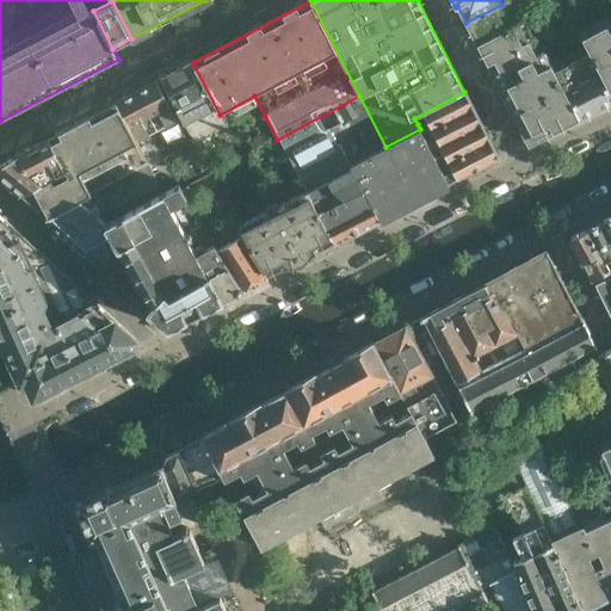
[(513,25),(503,4),(501,5),(466,23),(477,44),(513,25)]
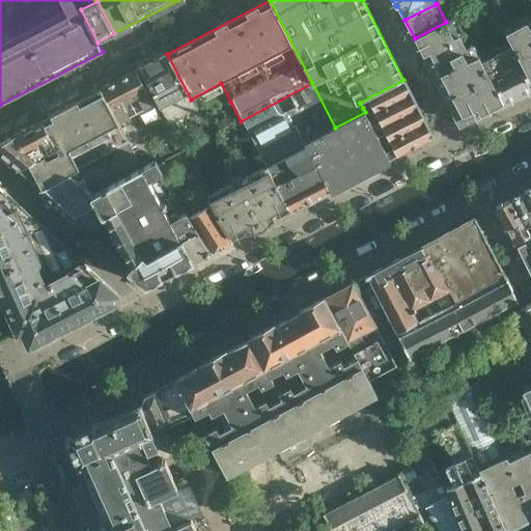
[(530,19),(505,33),(512,47),(530,83),(530,19)]
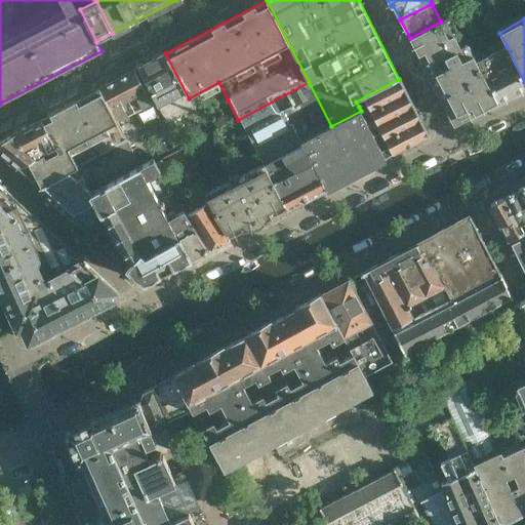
[(496,102),(476,63),(467,46),(459,49),(445,19),(441,22),(410,38),(454,123),(496,102)]
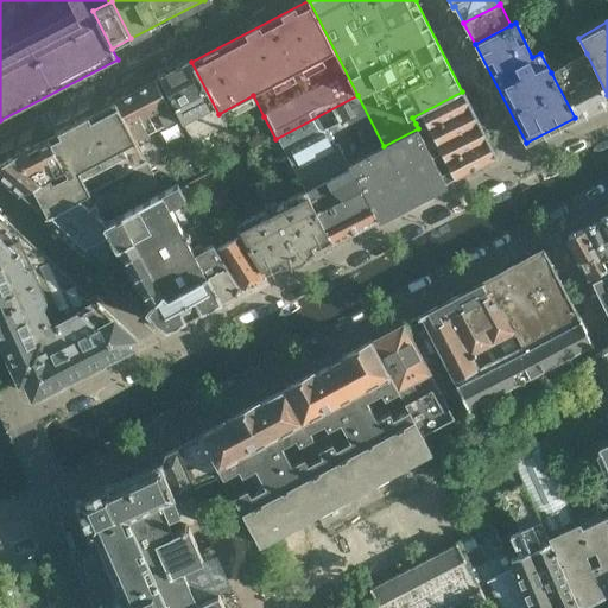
[(607,100),(607,95),(587,54),(551,73),(575,118),(607,100)]
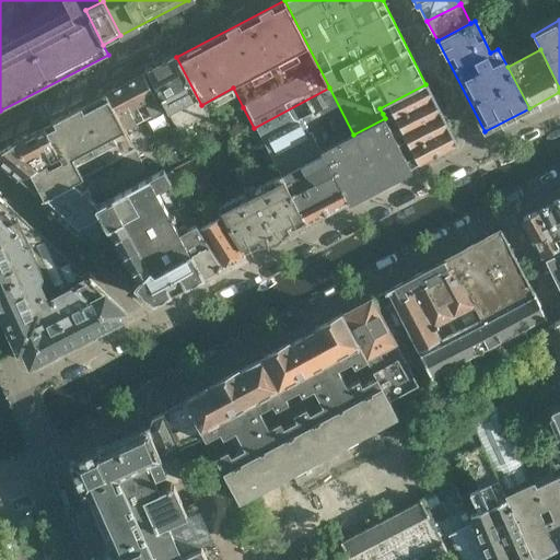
[(207,116),(201,105),(176,57),(148,73),(177,130),(207,116)]
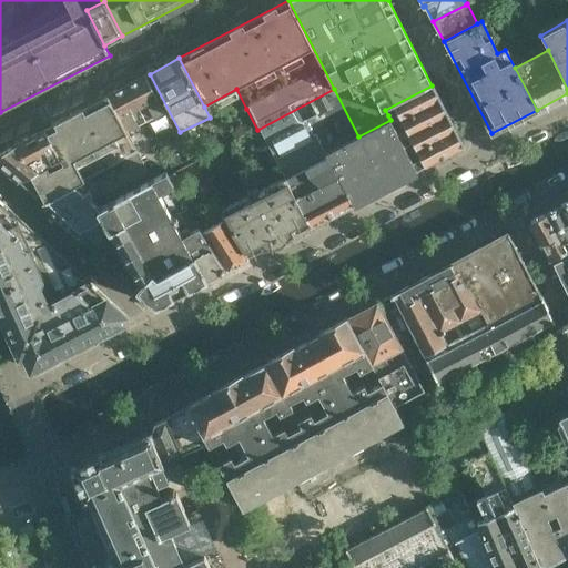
[(165,112),(146,75),(127,87),(145,122),(165,112)]
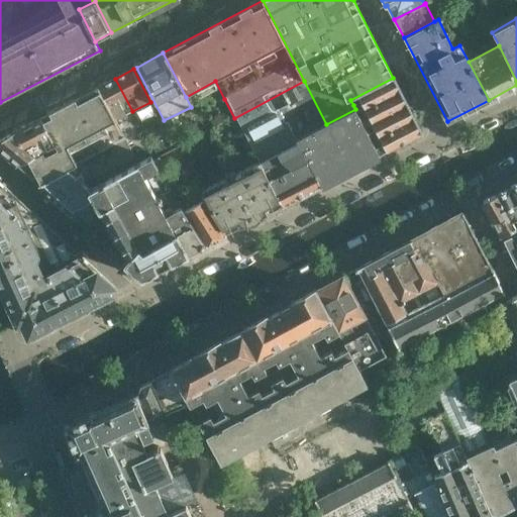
[(366,110),(401,92),(393,78),(350,100),(353,105),(362,101),(366,110)]
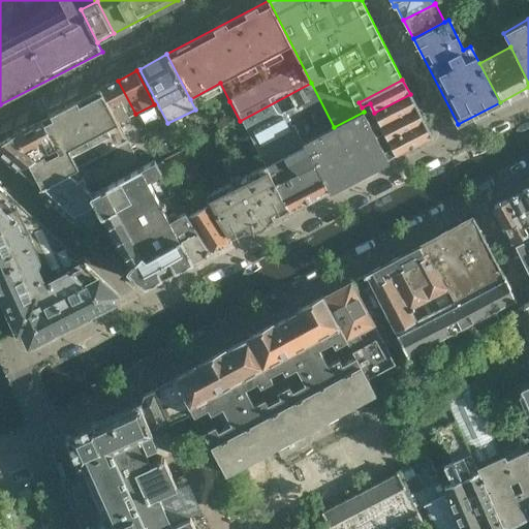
[(135,114),(118,81),(100,89),(112,112),(111,112),(117,124),(135,114)]
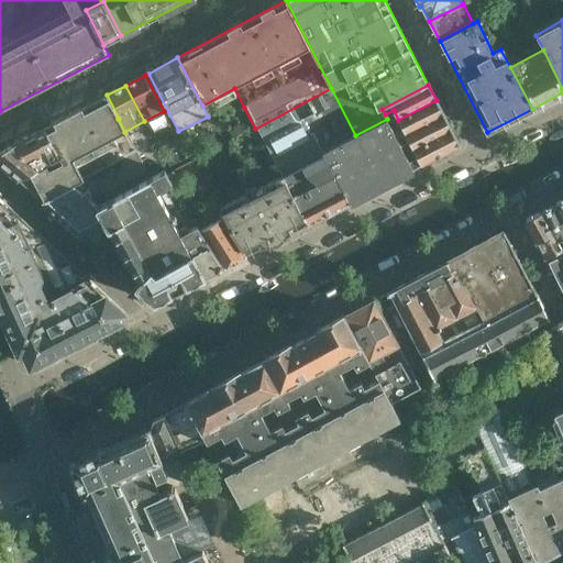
[(148,179),(124,132),(118,119),(119,119),(107,95),(45,128),(64,163),(48,172),(46,166),(19,180),(42,201),(85,178),(99,207),(148,179)]
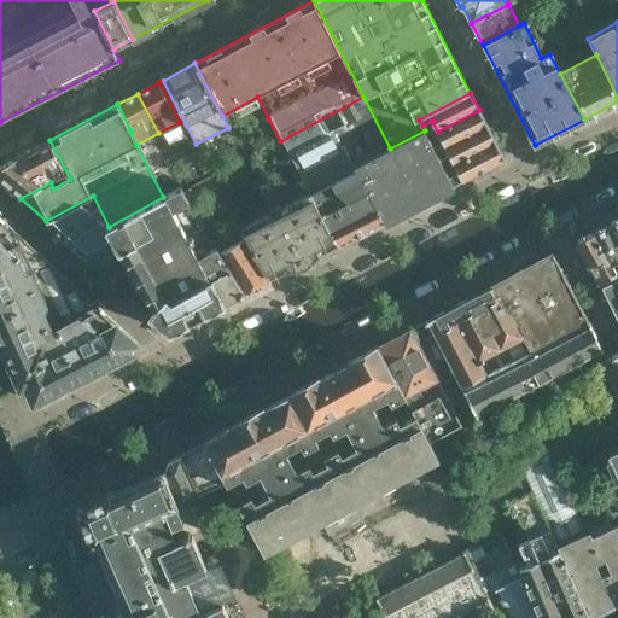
[(436,153),(488,127),(479,110),(437,132),(442,141),(432,146),(436,153)]
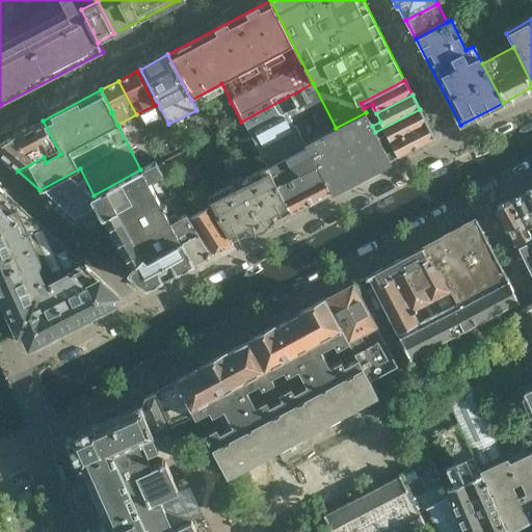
[(391,141),(427,124),(425,120),(420,109),(375,132),(378,137),(387,133),(389,138),(391,141)]
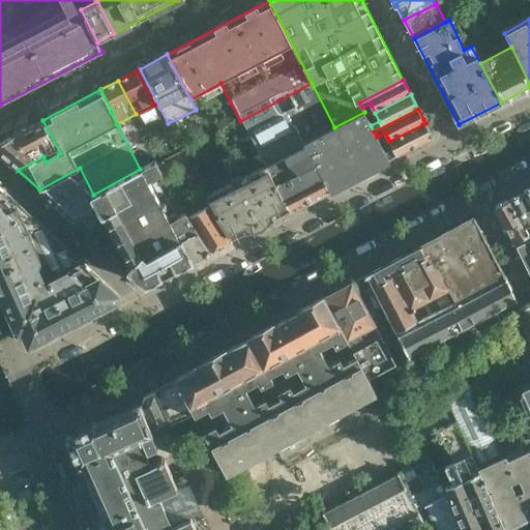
[(330,190),(388,159),(385,152),(377,137),(374,131),(371,125),(364,112),(334,127),(311,139),(308,135),(303,138),(306,145),(266,166),(290,210),(330,190)]
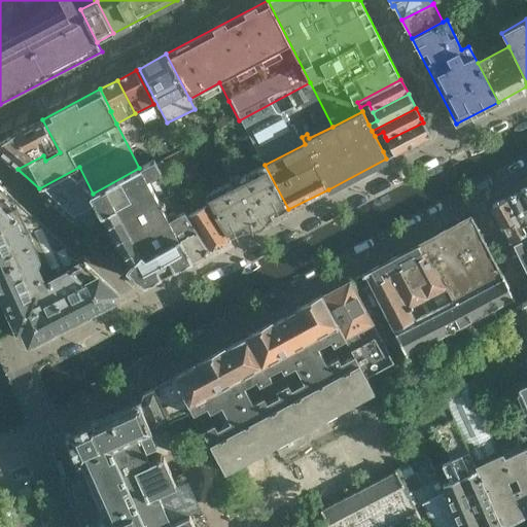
[(60,152),(42,119),(14,135),(23,149),(25,150),(34,145),(39,148),(43,155),(45,161),(60,152)]
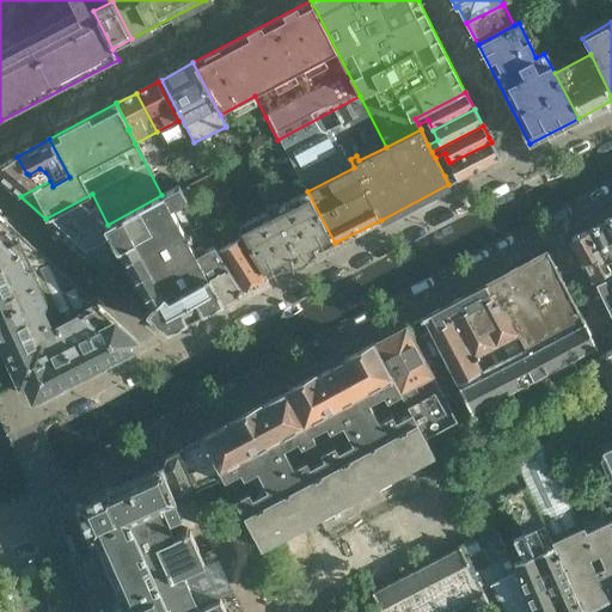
[(458,179),(500,159),(491,142),(450,163),(454,171),(445,176),(448,184),(458,179)]
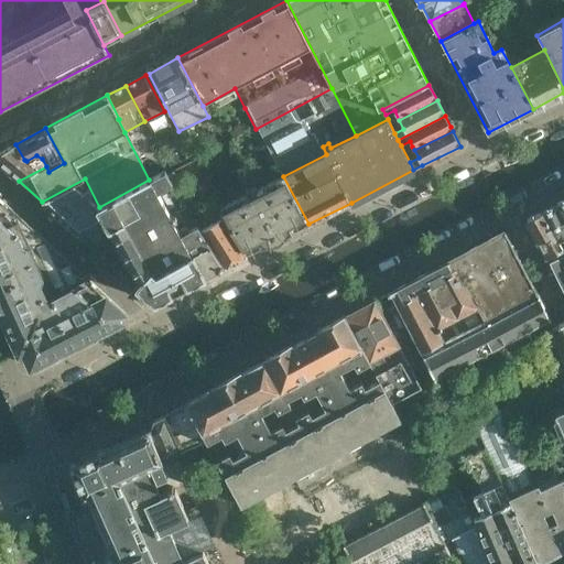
[(46,166),(42,159),(36,155),(26,161),(24,160),(15,144),(0,151),(0,164),(19,181),(46,166)]
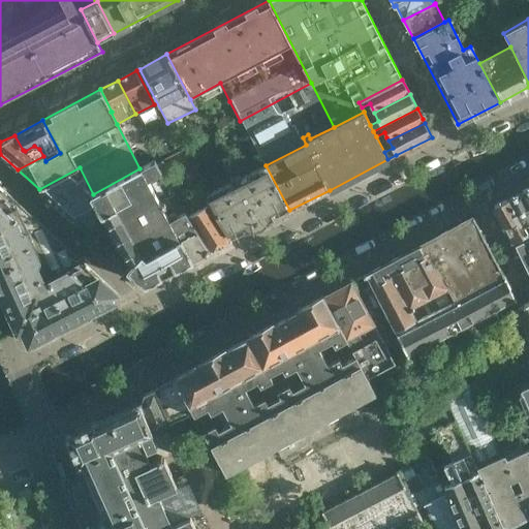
[(189,205),(204,197),(176,153),(158,162),(154,164),(177,200),(186,214),(211,249),(230,239),(230,238),(211,208),(195,215),(189,205)]
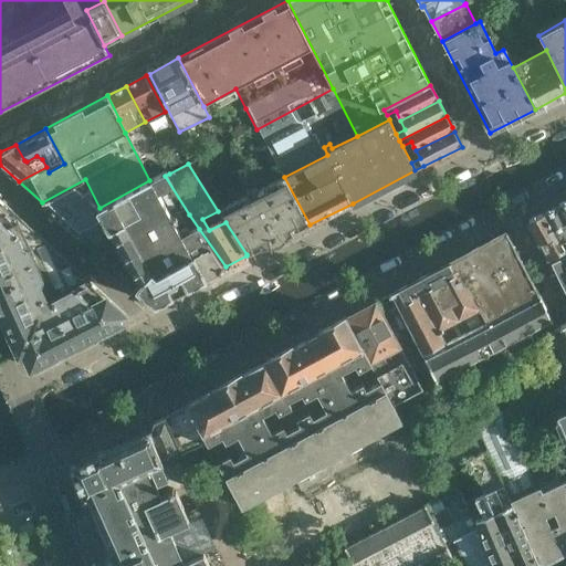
[(226,266),(199,229),(192,232),(181,218),(189,215),(165,176),(163,174),(149,180),(100,208),(85,179),(42,202),(98,253),(100,252),(98,250),(104,247),(105,241),(103,237),(111,232),(139,284),(137,286),(136,285),(135,286),(155,304),(226,268),(226,266)]
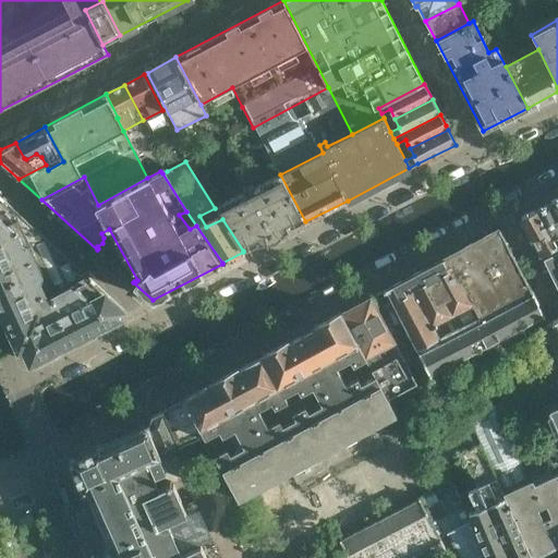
[(305,221),(280,174),(218,205),(243,251),(243,252),(263,243),(273,242),(277,240),(284,232),(305,221)]
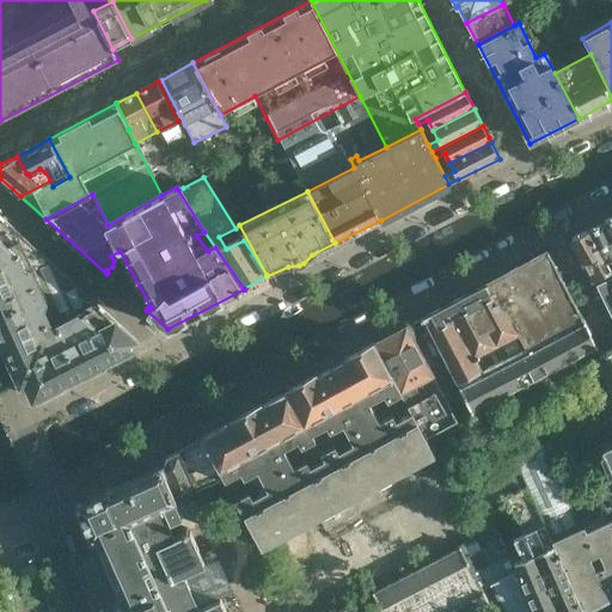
[(136,340),(57,268),(0,215),(0,336),(22,384),(26,381),(34,398),(136,346),(136,340)]
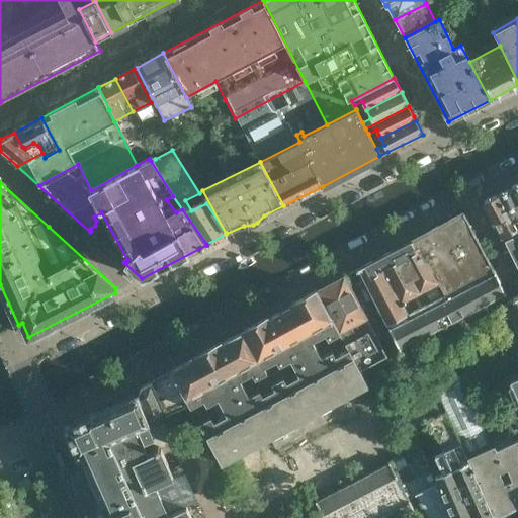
[(517,217),(517,203),(510,188),(498,194),(512,221),(517,217)]
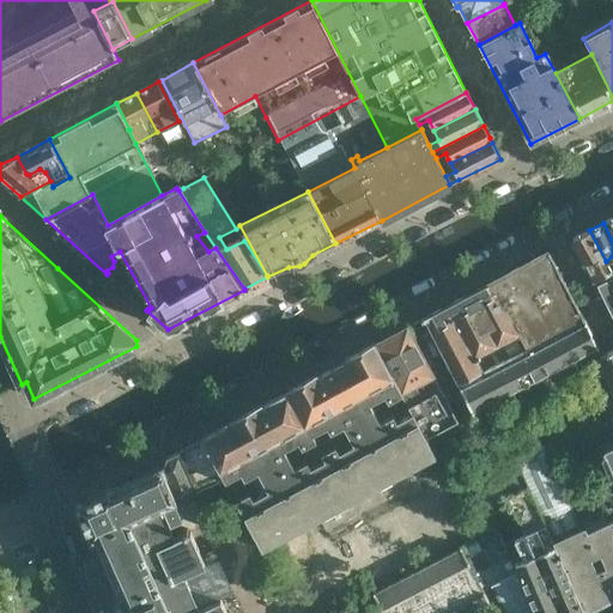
[(612,256),(606,261),(589,230),(571,240),(596,285),(612,277),(612,256)]
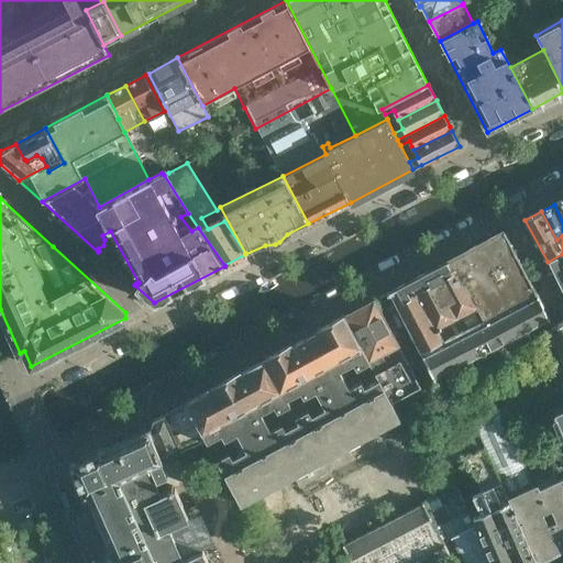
[(504,231),(388,293),(435,381),(486,353),(550,321),(537,294),(504,231)]
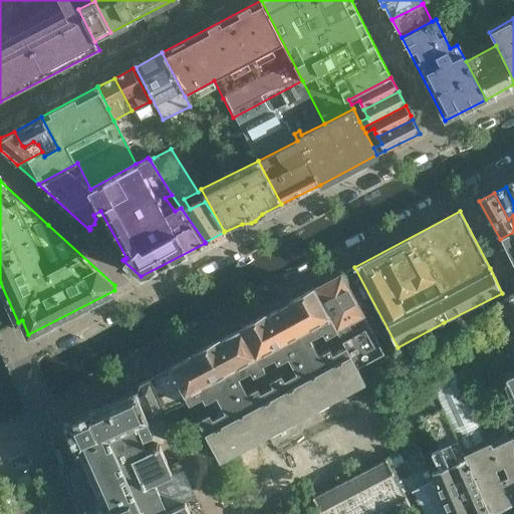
[(513,251),(513,232),(500,239),(507,254),(513,251)]
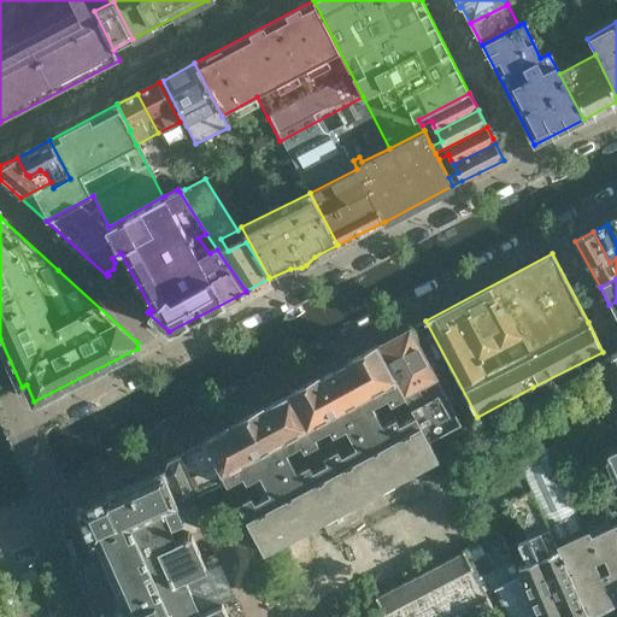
[(462,424),(410,329),(377,347),(405,395),(415,415),(429,441),(462,424)]
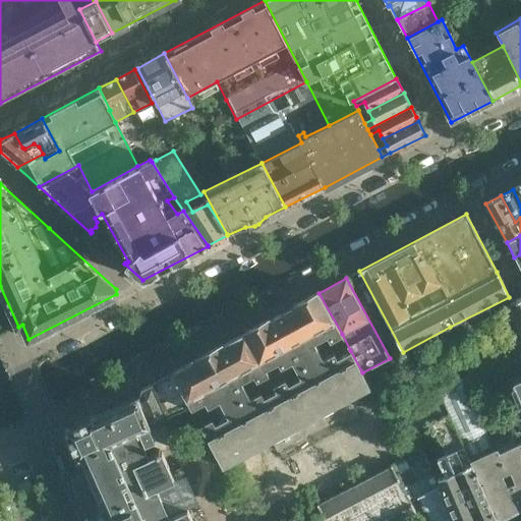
[(200,424),(223,466),(272,440),(278,450),(327,423),(322,412),(369,386),(362,372),(350,350),(337,357),(334,352),(323,358),(314,342),(327,335),(330,340),(342,334),(319,293),(319,292),(293,305),(294,306),(271,320),(270,319),(245,332),(245,333),(222,345),(221,345),(195,358),(196,359),(172,372),(173,372),(183,392),(192,408),(206,401),(208,406),(220,400),(228,416),(215,423),(213,418),(200,424)]
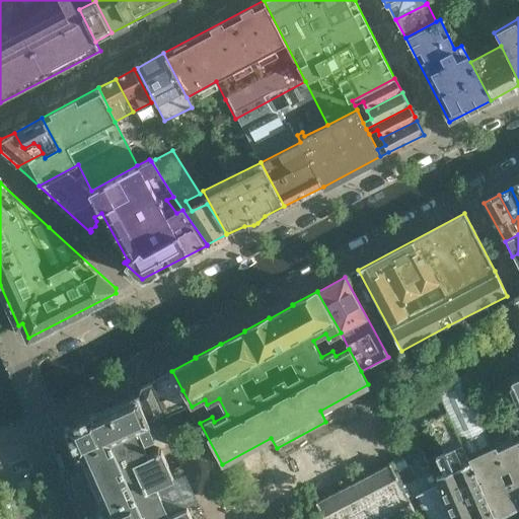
[(518,296),(508,301),(517,323),(501,331),(518,370),(518,296)]
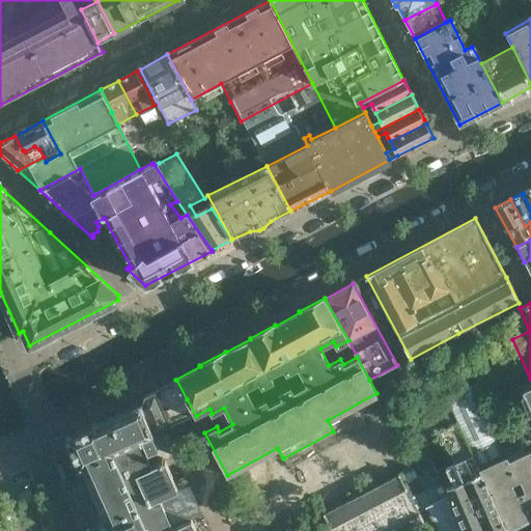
[(355,355),(348,344),(341,347),(347,359),(355,355)]
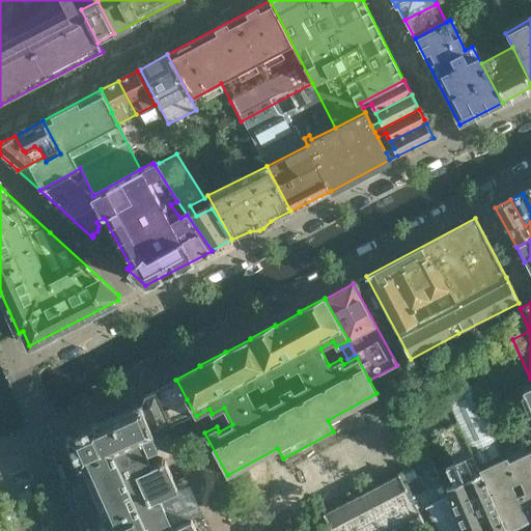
[(173,527),(160,497),(177,490),(165,459),(164,460),(163,457),(159,459),(160,463),(152,466),(147,453),(158,448),(151,435),(171,425),(168,420),(173,418),(169,409),(187,399),(176,380),(144,396),(142,403),(141,404),(141,403),(136,406),(137,407),(99,424),(98,423),(96,424),(96,423),(66,437),(80,468),(84,466),(84,467),(85,467),(107,516),(106,518),(107,519),(101,521),(105,530),(196,530),(191,519),(173,527)]
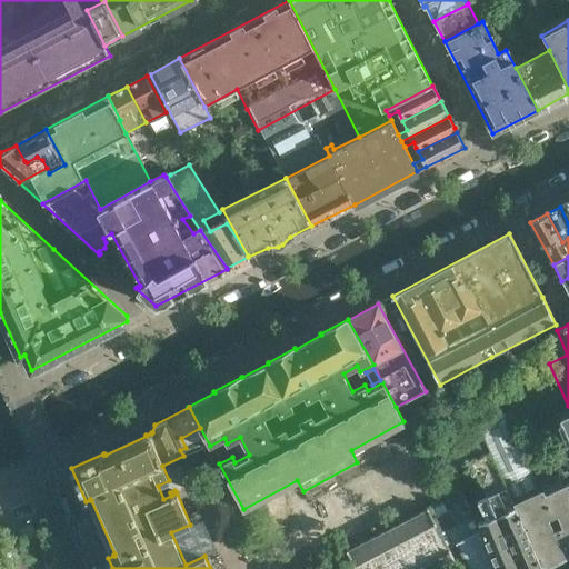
[(568,481),(541,495),(505,412),(473,426),(477,432),(470,436),(480,457),(490,451),(542,568),(568,555),(568,481)]
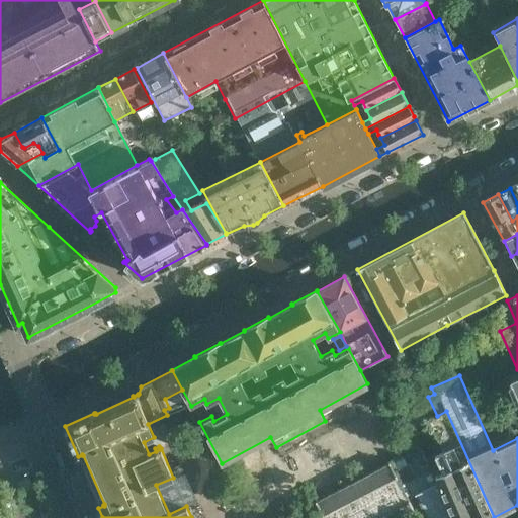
[(517,375),(508,380),(510,383),(512,383),(517,398),(517,375)]
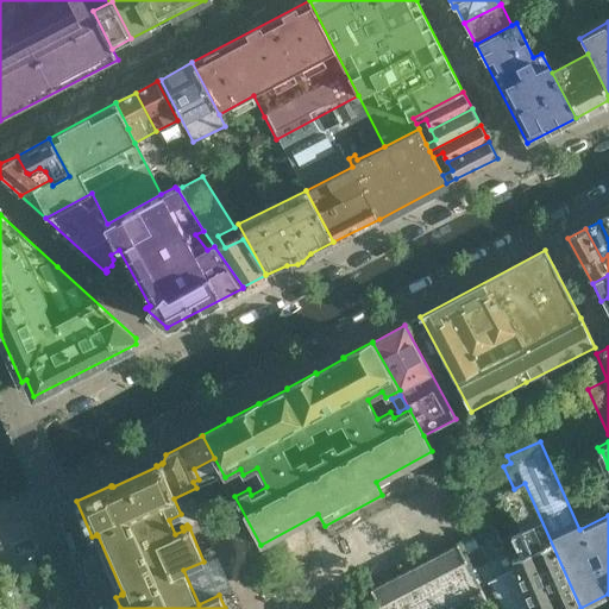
[(579,608),(581,608),(525,483),(504,493),(521,531),(556,608),(579,608)]
